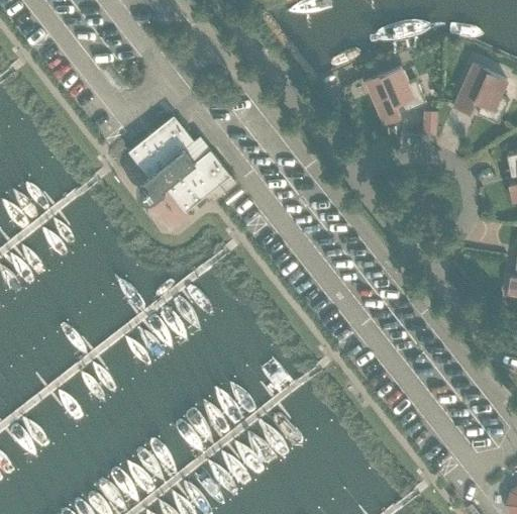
[(489,73),(473,65),(453,107),(470,115),(476,103),(481,106),(477,114),(498,124),(508,101),(500,97),(507,82),(489,74),(489,73)]
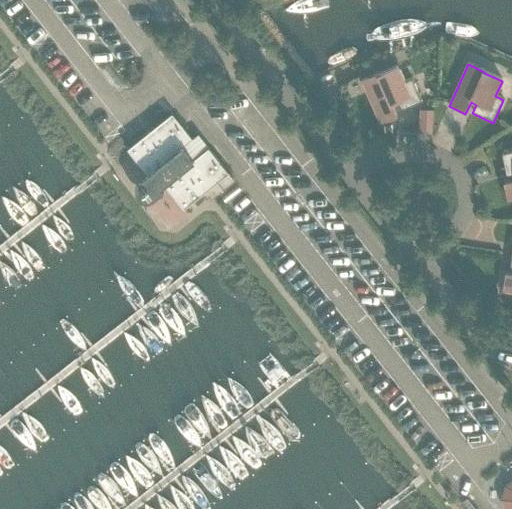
[(126,89),(109,67),(104,72),(120,93),(126,89)]
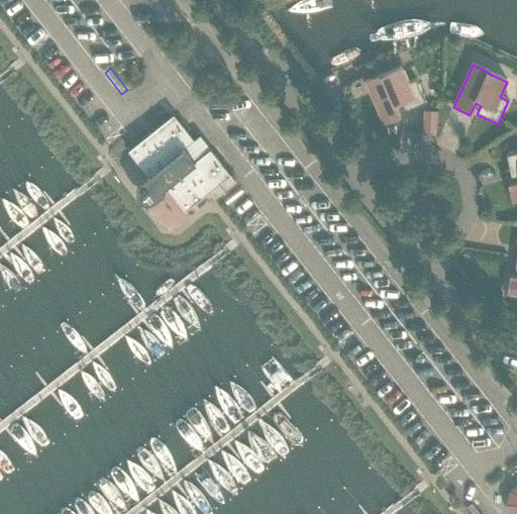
[(382,76),(365,83),(384,125),(400,118),(395,106),(401,104),(404,113),(425,104),(415,81),(407,84),(401,69),(383,77),(382,76)]
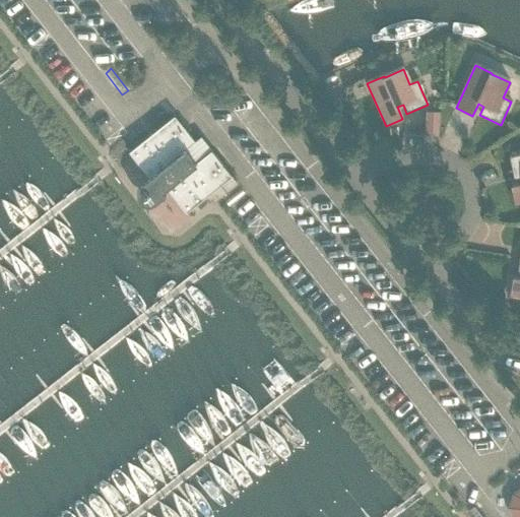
[(439,113),(425,112),(424,136),(438,136),(439,113)]
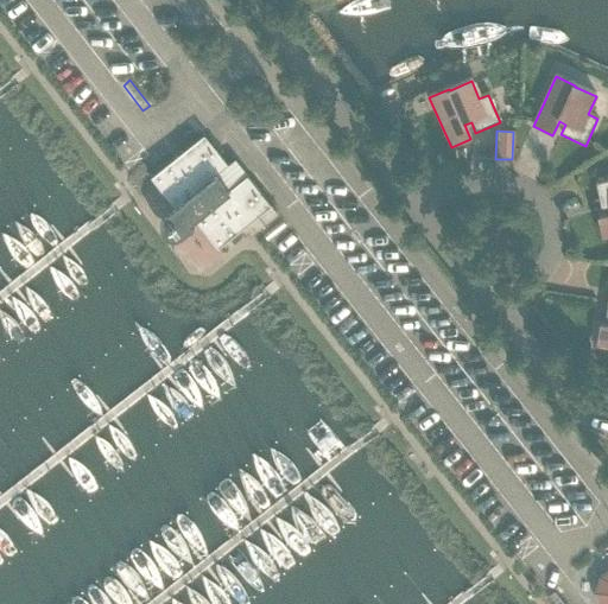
[(203,137),(151,179),(173,208),(164,215),(162,217),(160,218),(160,221),(159,224),(159,227),(159,229),(160,231),(160,234),(163,235),(164,237),(166,239),(169,240),(172,240),(176,240),(178,239),(181,237),(185,234),(182,229),(188,226),(194,220),(217,250),(271,208),(247,177),(229,191),(216,176),(228,167),(203,137)]
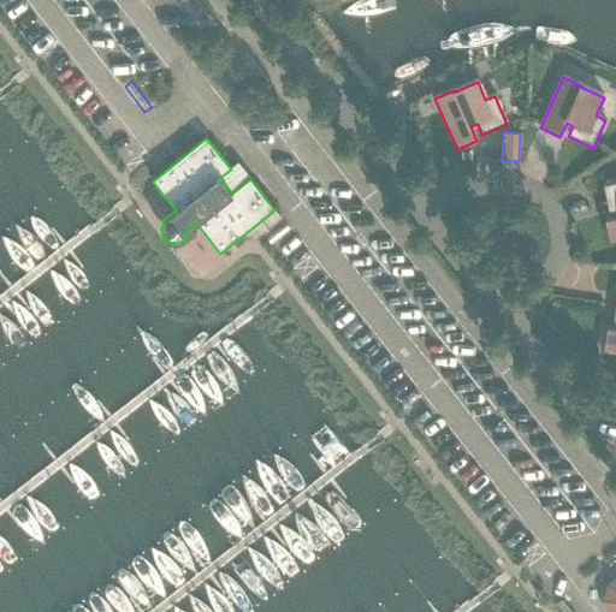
[(610,243),(615,241),(615,183),(603,186),(608,213),(615,212),(615,219),(605,221),(610,243)]
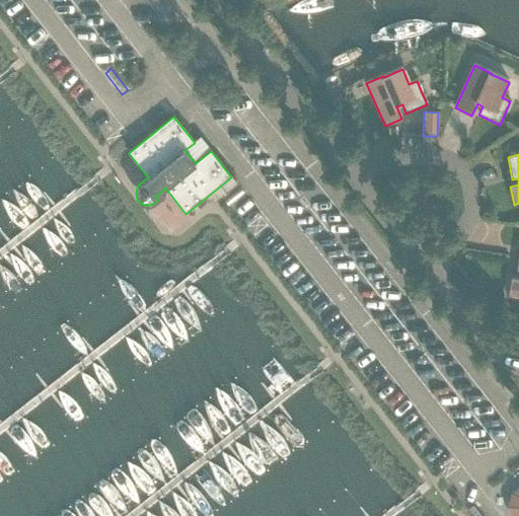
[(518,279),(512,279),(509,296),(518,297),(518,253),(518,260),(516,273),(518,273),(518,279)]
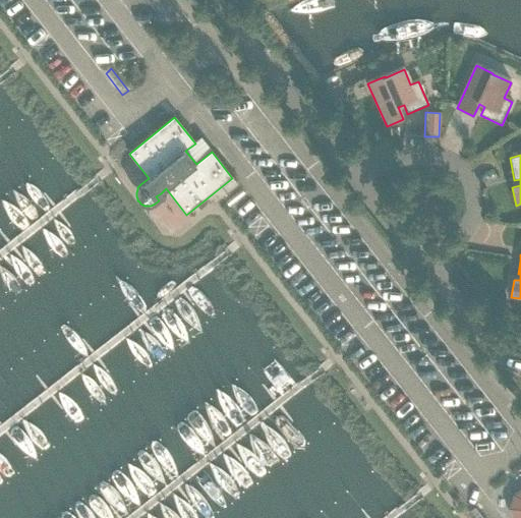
[(512,510),(515,517),(520,517),(520,493),(516,497),(512,510)]
